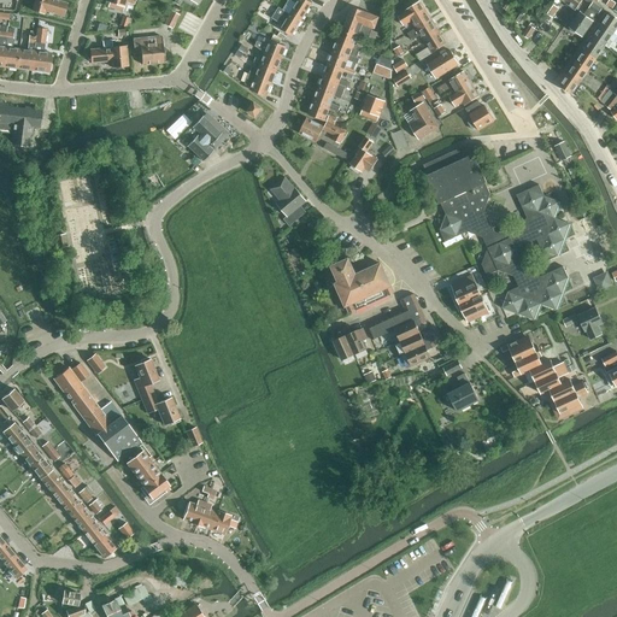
[(63,17),(66,5),(51,0),(34,0),(31,11),(45,15),(45,12),(63,17)]
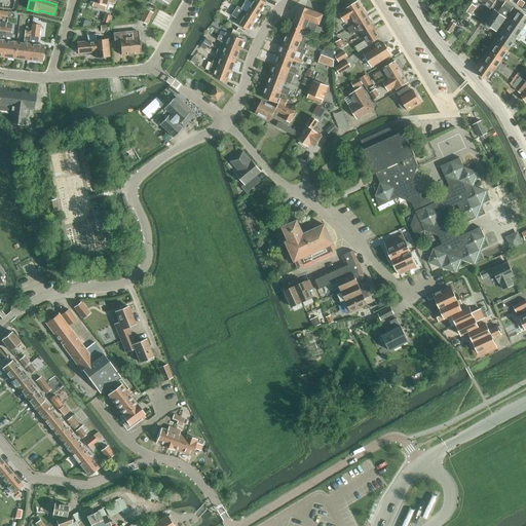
[(89,0),(89,2),(92,3),(91,6),(105,11),(108,2),(114,4),(115,0),(89,0)]
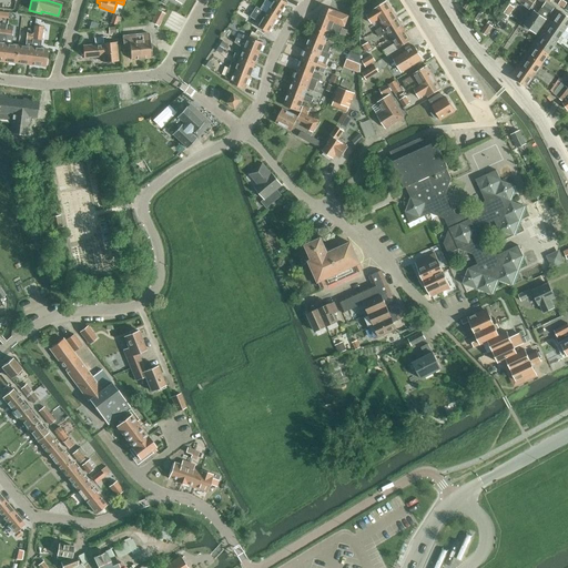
[(281,0),(269,0),(274,3),(269,12),(279,19),(287,3),(281,0)]
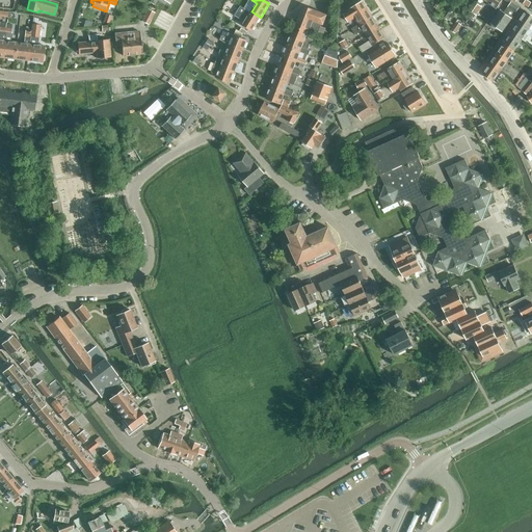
[(436,9),(443,0),(436,0),(432,6),(436,9)]
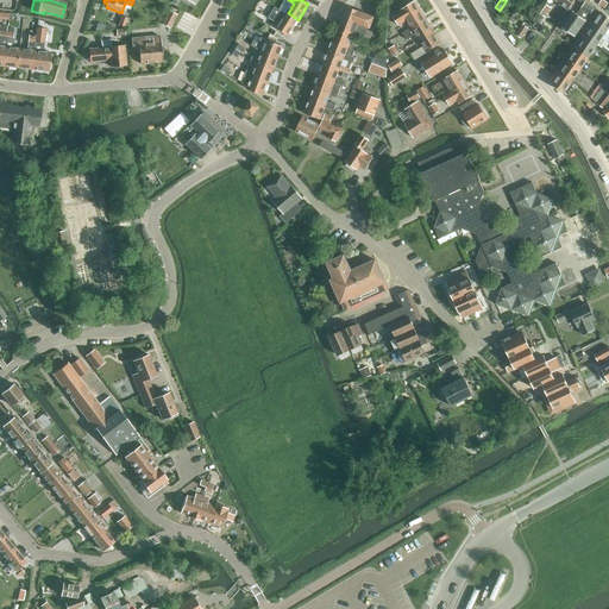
[(562,0),(559,5),(569,11),(576,0),(562,0)]
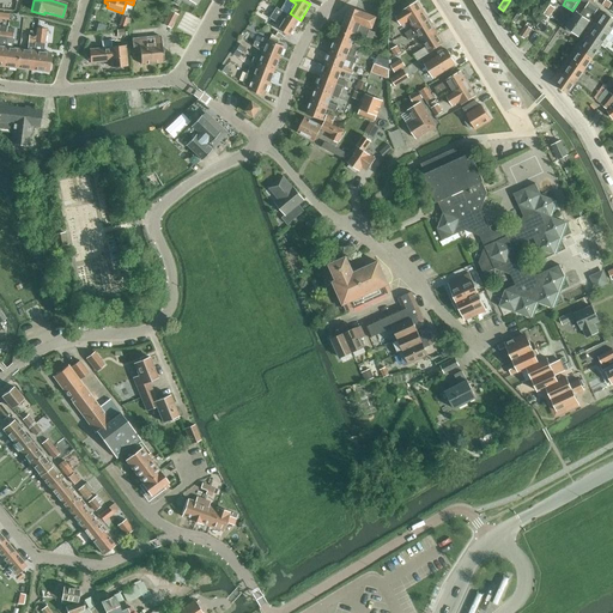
[(430,19),(418,2),(404,11),(405,12),(396,17),(402,26),(410,22),(414,29),(430,19)]
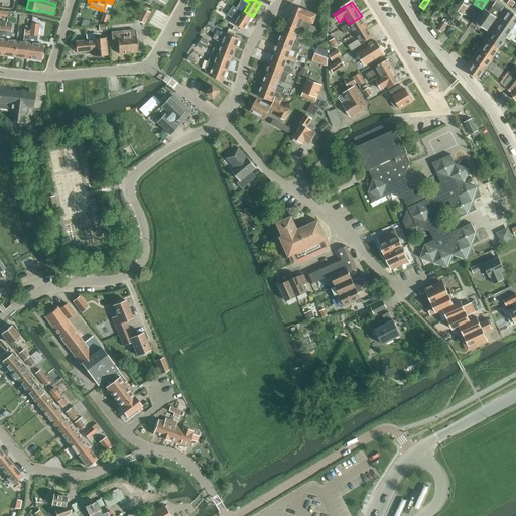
[(497,18),(504,8),(496,3),(489,12),(485,10),(476,23),(488,31),(497,18)]
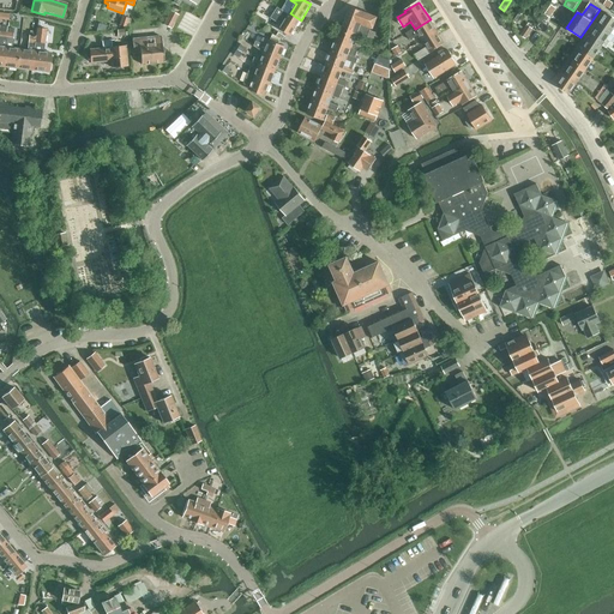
[(551,18),(557,8),(552,5),(545,14),(551,18)]
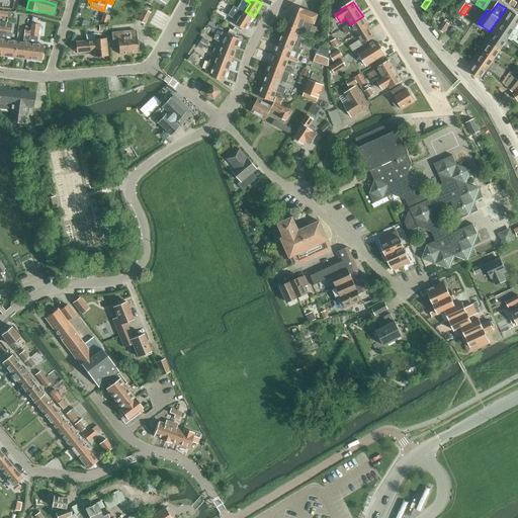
[(244,13),(240,10),(236,8),(234,7),(229,15),(238,21),(236,25),(245,30),(254,17),(245,11),(244,13)]
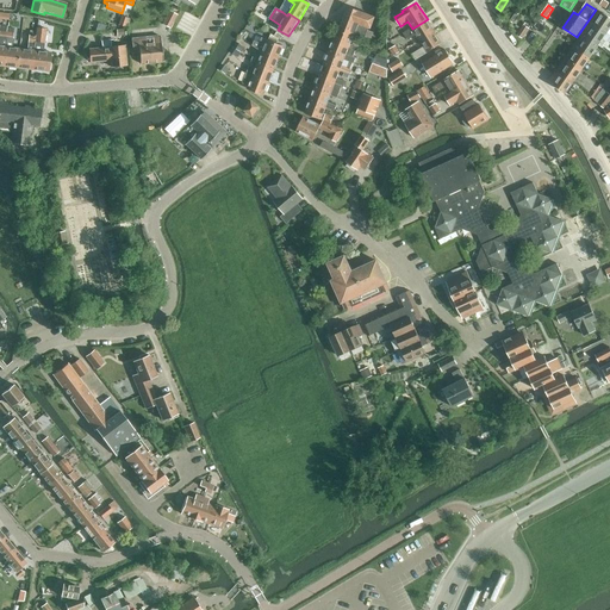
[(349,8),(341,30),(355,33),(372,39),(374,33),(367,31),(368,30),(359,26),(360,24),(371,27),(374,18),(349,8)]
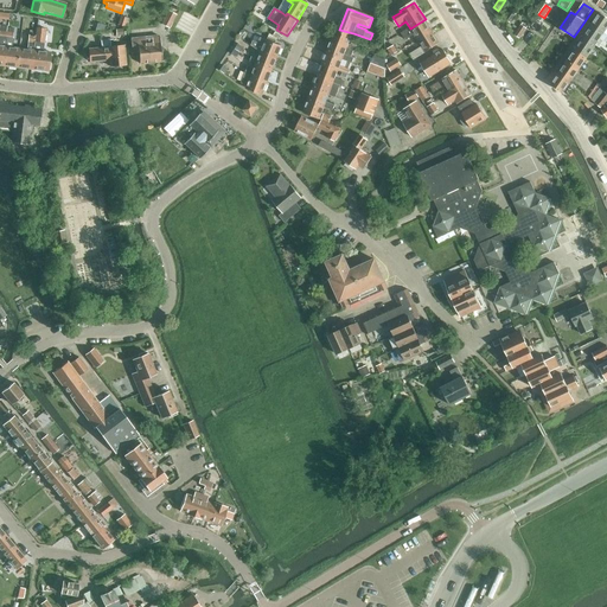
[(168,11),(161,24),(170,29),(177,14),(168,11)]
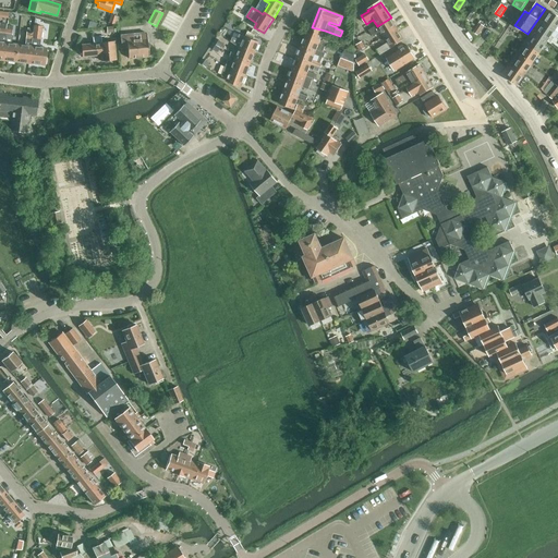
[(470,11),(465,17),(470,21),(474,14),(470,11)]
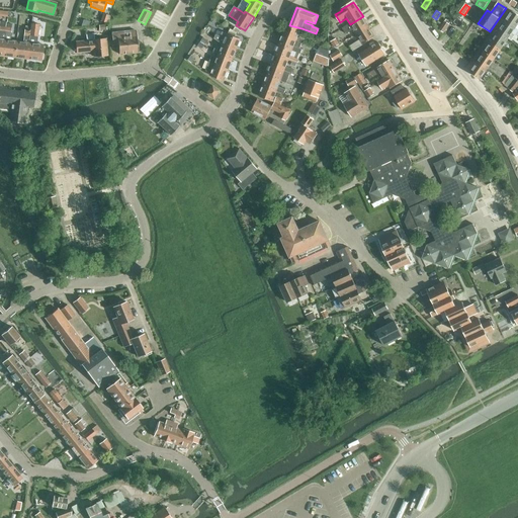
[(505,21),(516,29),(517,25),(517,15),(512,11),(505,21)]
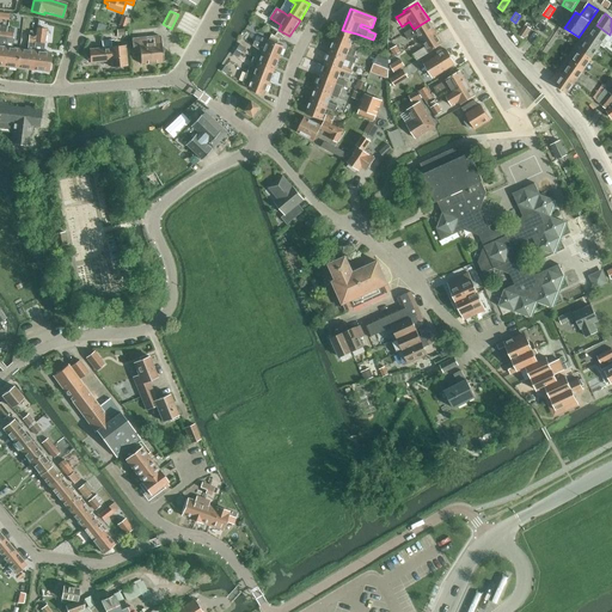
[(127,28),(129,19),(122,17),(118,25),(127,28)]
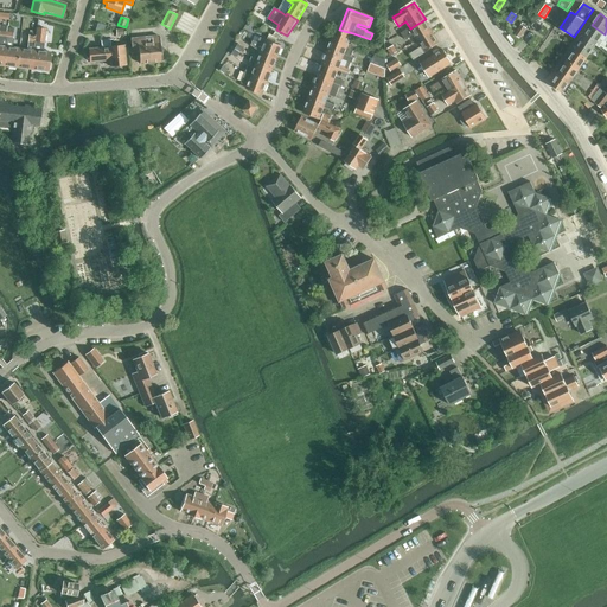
[(186,17),(181,26),(197,32),(200,23),(186,17)]
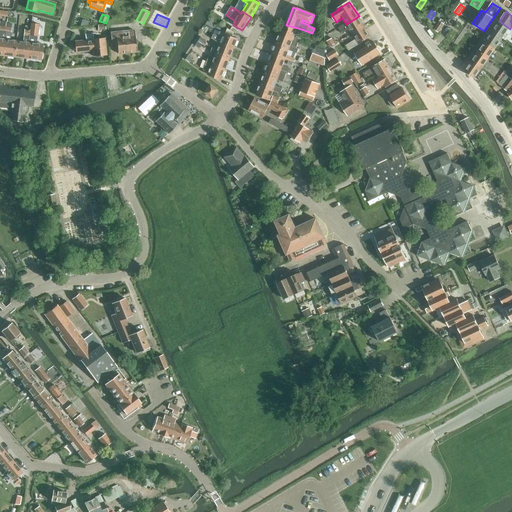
[(359,16),(346,24),(347,26),(342,29),(345,34),(350,30),(353,34),(365,26),(359,16)]
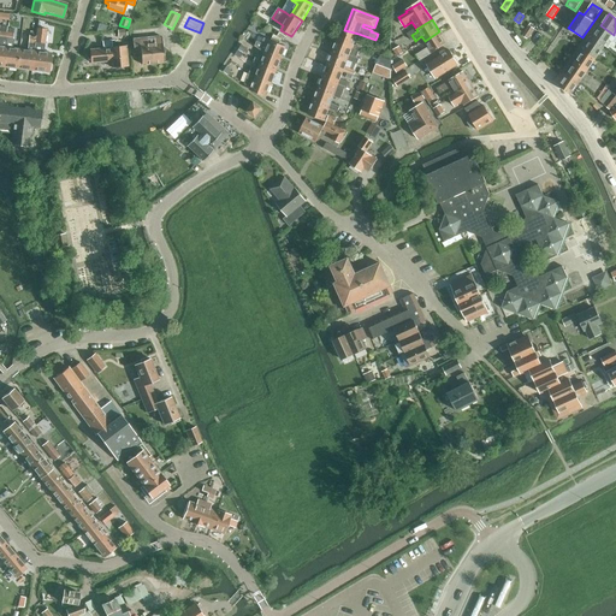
[(592,39),(605,47),(614,35),(600,25),(592,39)]
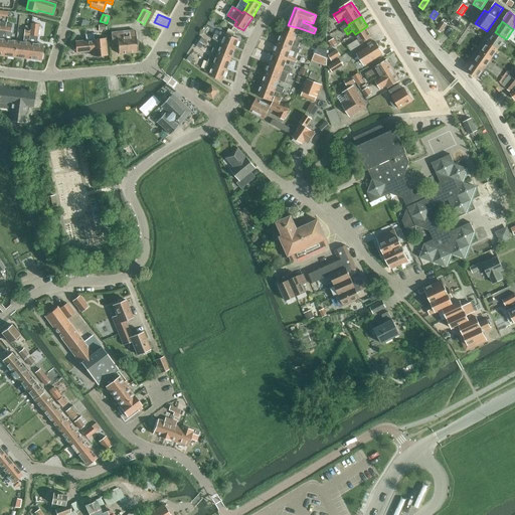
[(441,33),(447,24),(443,22),(437,30),(441,33)]
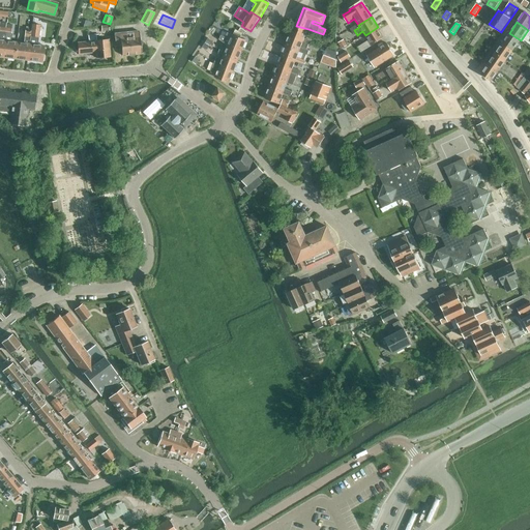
[(32,31),(28,61),(41,62),(43,47),(37,46),(39,25),(32,24),(31,31),(32,31)]
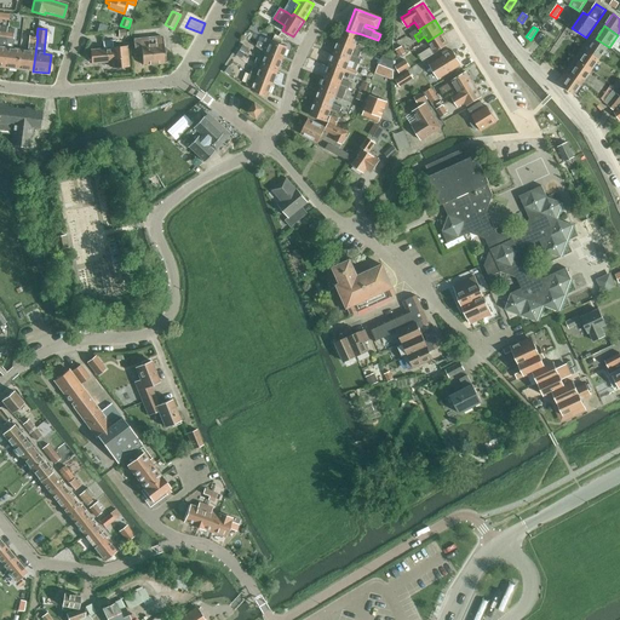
[(127,44),(127,47),(131,46),(130,36),(127,36),(127,30),(119,32),(120,36),(125,36),(126,44),(127,44)]
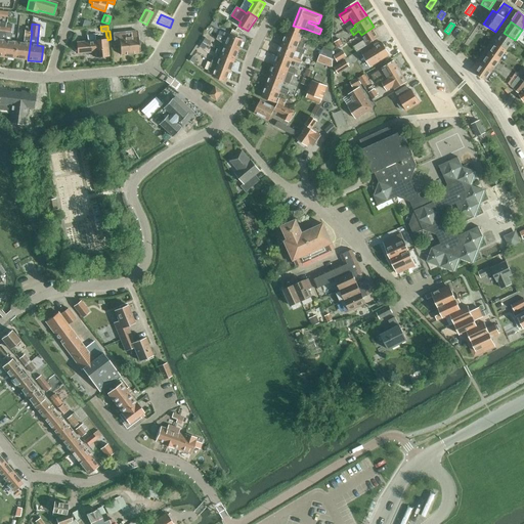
[(286,36),(300,41),(306,44),(307,39),(303,38),(303,39),(301,39),(305,29),(293,26),(290,26),(286,36)]
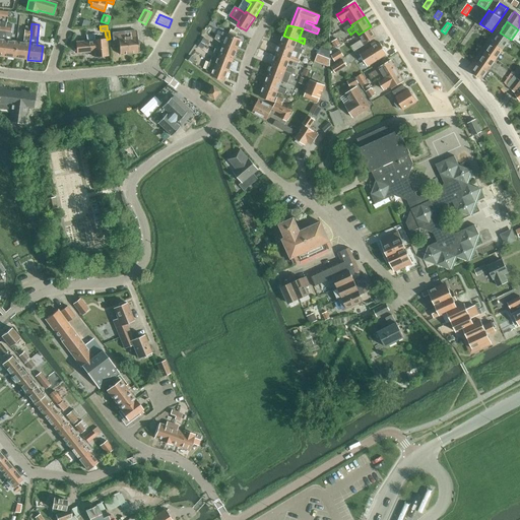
[(371,26),(359,35),(362,40),(351,47),(354,52),(365,46),(365,45),(377,37),(371,26)]
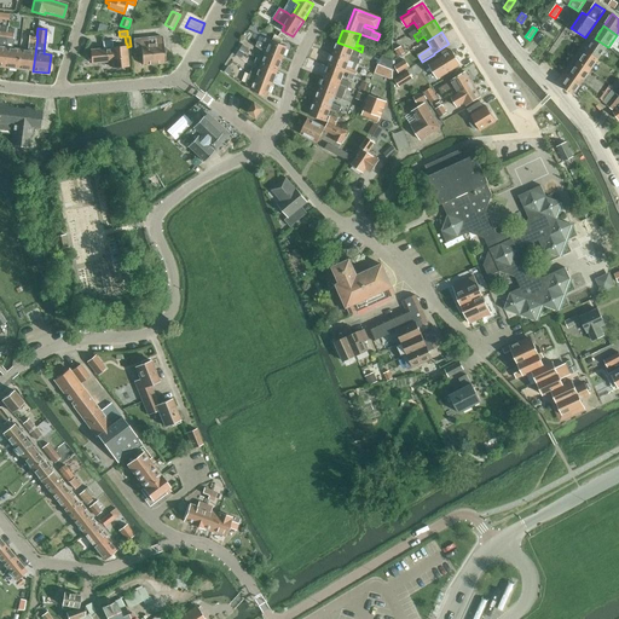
[(18,69),(21,51),(12,50),(15,34),(7,33),(3,68),(18,69)]
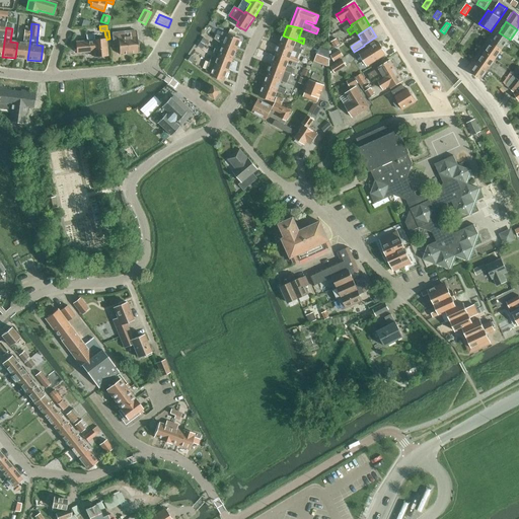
[(17,43),(15,58),(27,60),(31,30),(30,30),(24,29),(23,36),(24,36),(23,43),(17,43)]
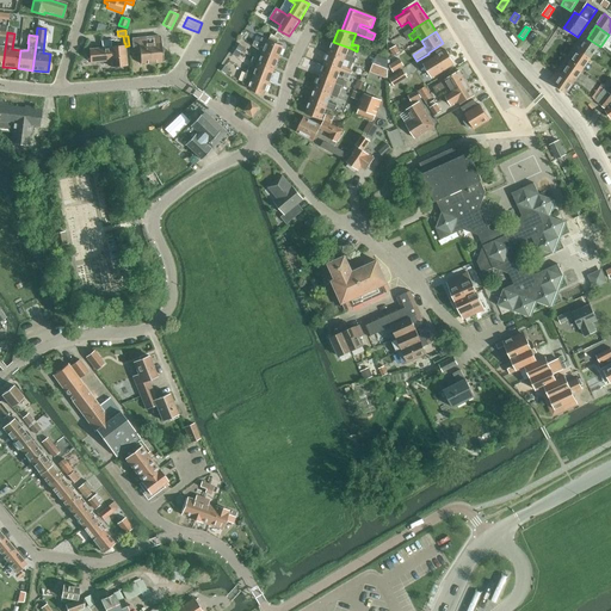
[(164,62),(161,45),(161,37),(131,39),(133,56),(139,55),(140,65),(164,62)]
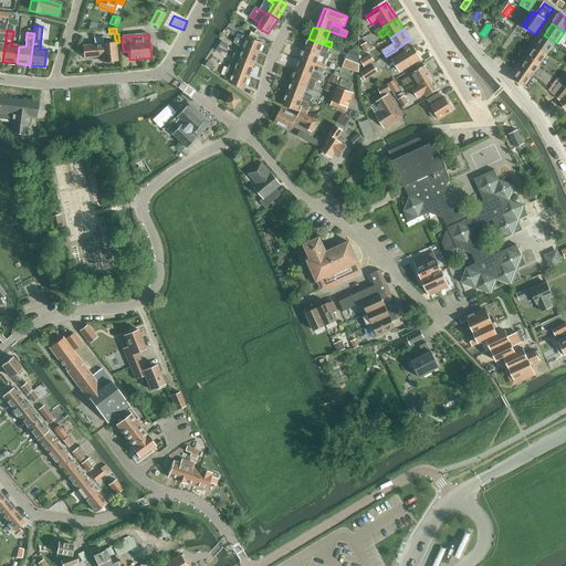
[(94,37),(95,45),(84,46),(85,60),(103,58),(103,63),(117,61),(115,43),(104,44),(103,35),(94,37)]
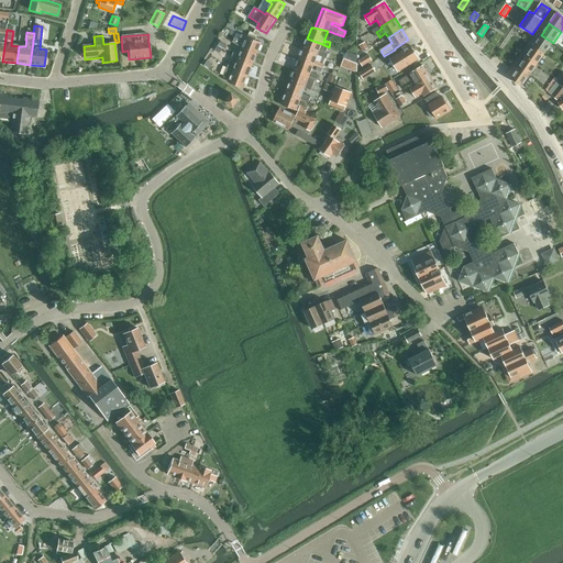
[(234,39),(233,43),(240,47),(242,47),(256,54),(261,43),(242,35),(240,41),(234,39)]
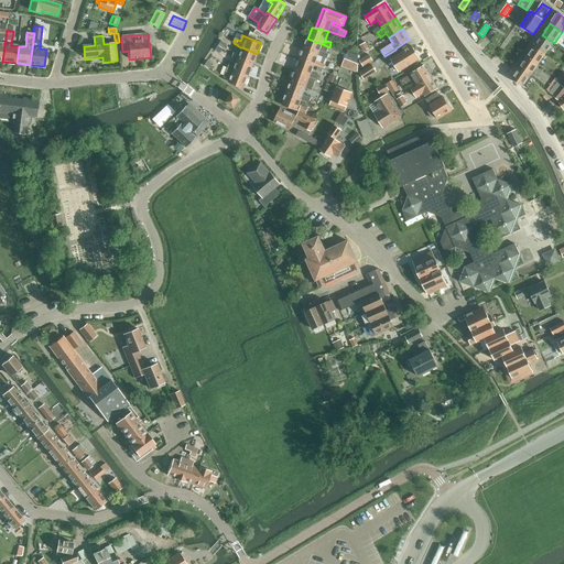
[(534,46),(546,54),(554,43),(542,35),(534,46)]
